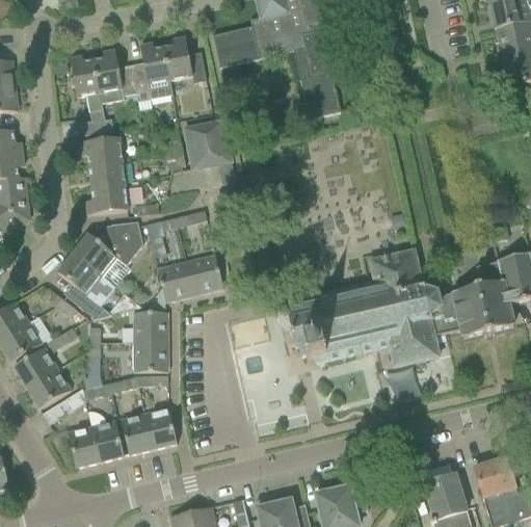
[(212,35),(217,56),(220,68),(261,58),(295,50),(311,119),(341,111),(332,70),(343,68),(334,26),(332,27),(329,19),(336,18),(332,0),(256,0),(261,18),(250,20),(251,26),(212,35)]
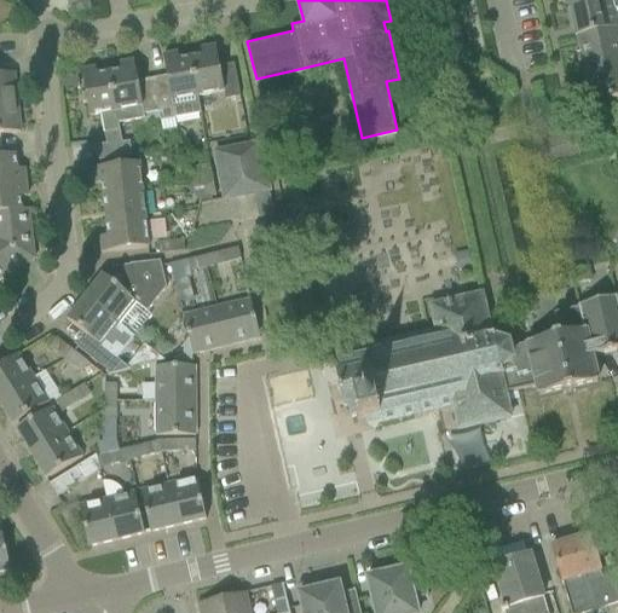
[(591,0),(570,5),(576,33),(577,33),(577,32),(616,23),(616,24),(617,24),(617,0),(591,0)]
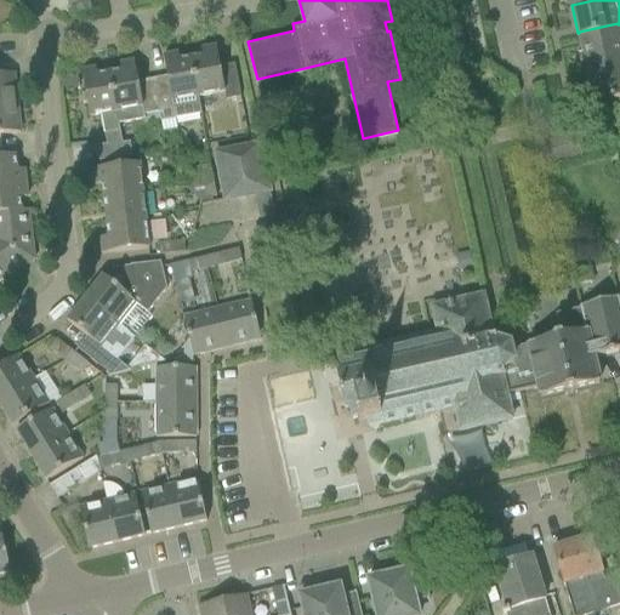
[(579,32),(579,33),(587,66),(619,58),(619,30),(618,24),(618,23),(579,32)]
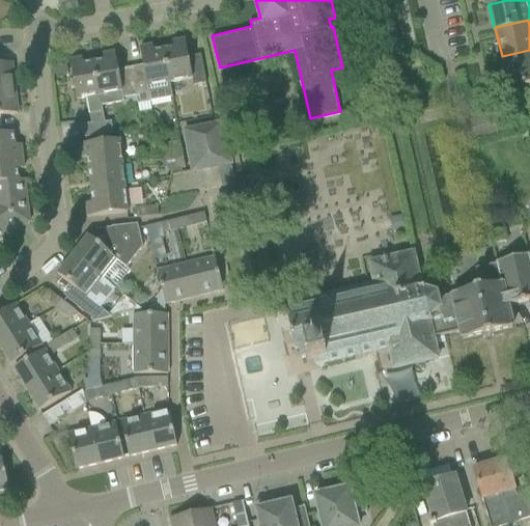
[(174,45),(164,47),(170,80),(192,76),(193,82),(206,80),(201,51),(189,54),(186,36),(173,38),(174,45)]
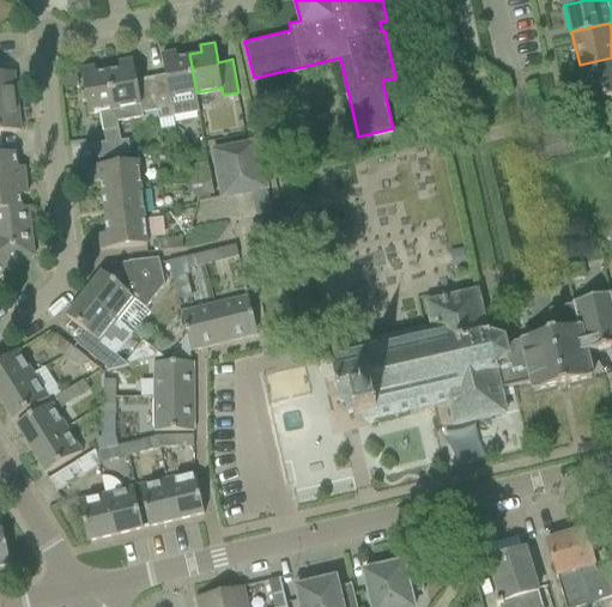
[(167,72),(151,74),(157,107),(158,111),(158,114),(199,108),(195,92),(197,92),(189,54),(177,56),(176,49),(162,52),(167,72)]
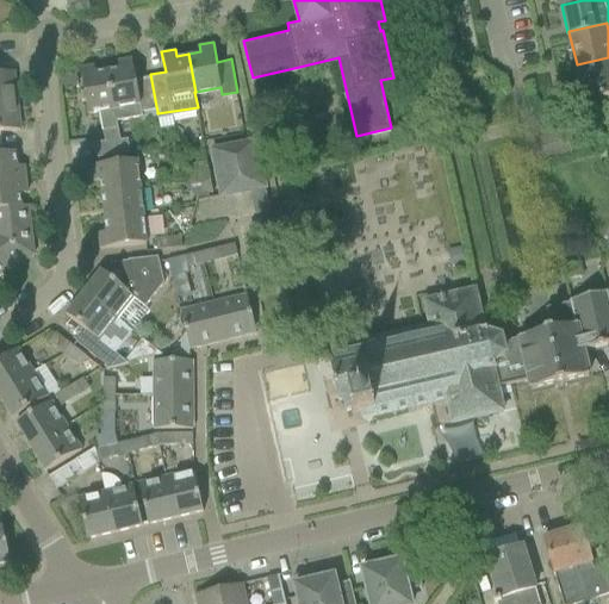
[(119,67),(109,69),(117,117),(157,111),(156,106),(150,74),(136,76),(132,57),(118,60),(119,67)]
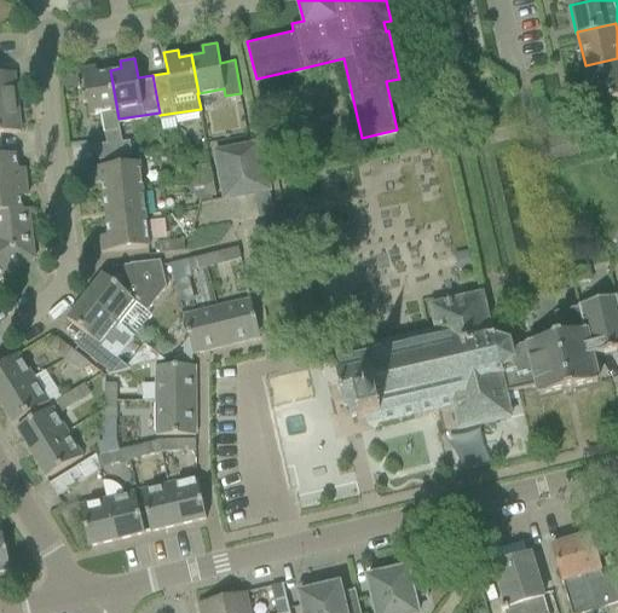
[(617,58),(585,65),(593,99),(617,92),(617,58)]
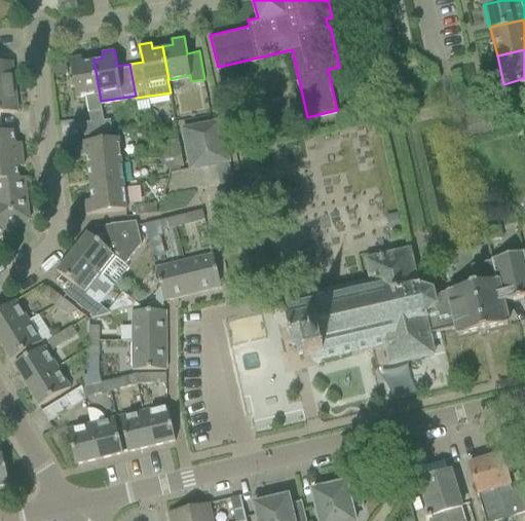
[(76,96),(86,94),(89,110),(102,108),(101,101),(94,60),(82,61),(81,54),(70,58),(76,96)]
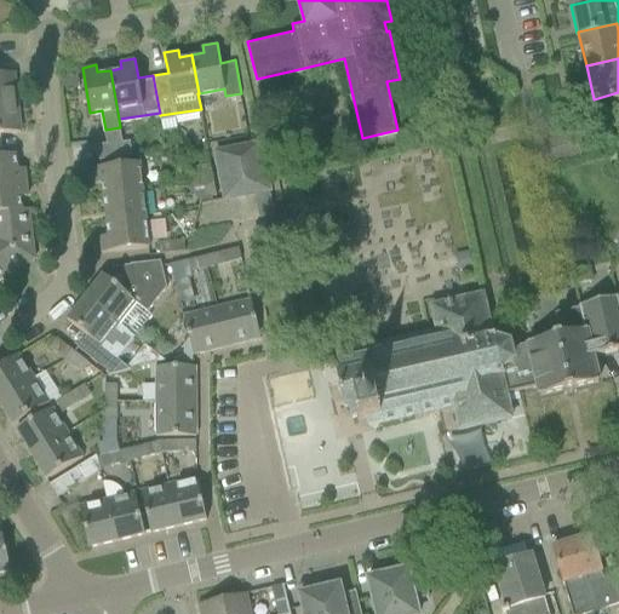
[(0,101),(17,99),(15,70),(0,70),(0,101)]
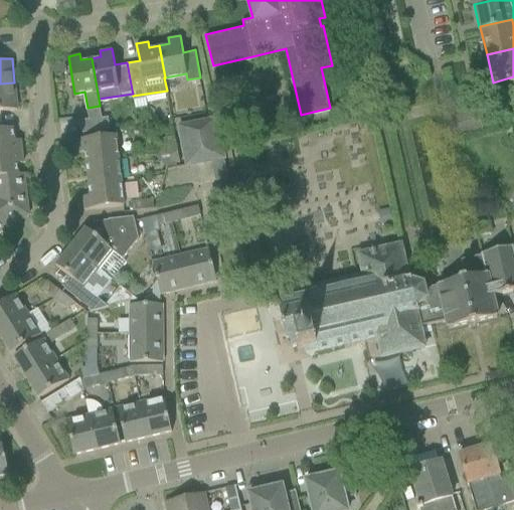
[(0,109),(17,107),(14,82),(0,83),(0,109)]
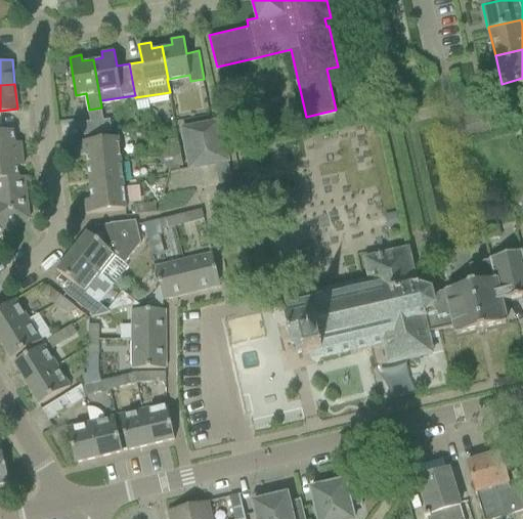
[(82,120),(83,133),(112,130),(111,117),(82,120)]
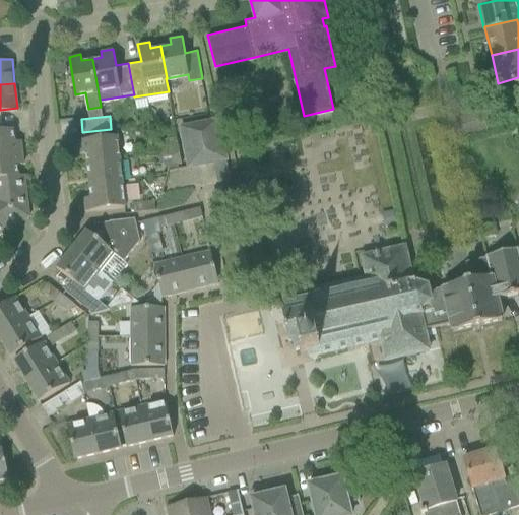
[(188,165),(213,159),(217,181),(230,178),(218,118),(181,125),(188,165)]
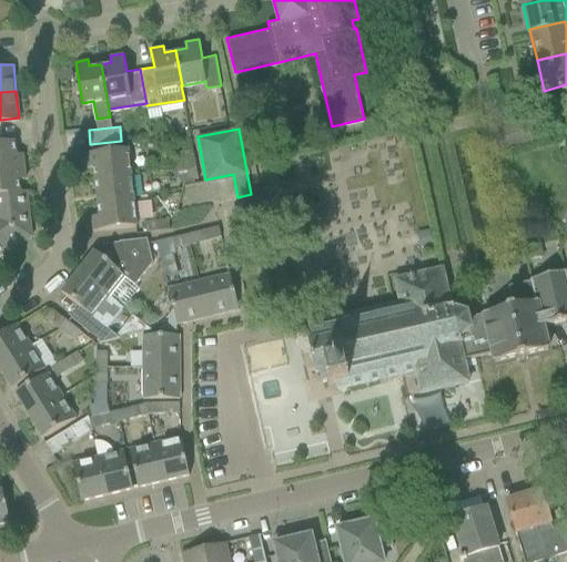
[(0,140),(0,166),(24,164),(22,152),(16,152),(14,139),(0,140)]
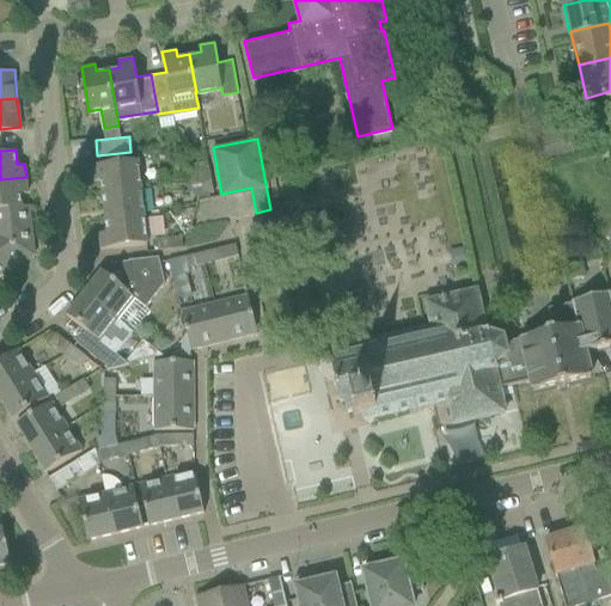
[(187,161),(191,179),(212,176),(207,157),(187,161)]
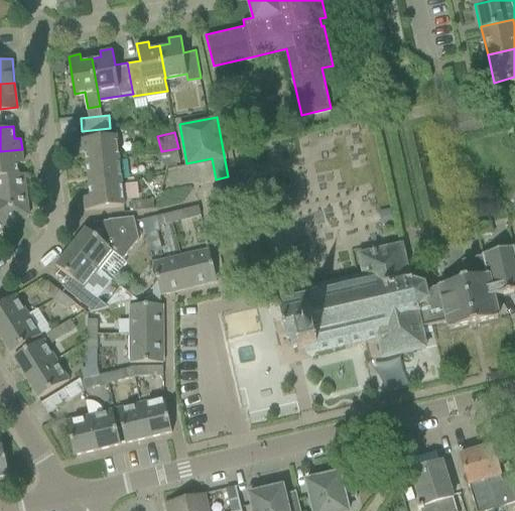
[(86,150),(87,160),(119,156),(116,133),(78,137),(79,150),(86,150)]
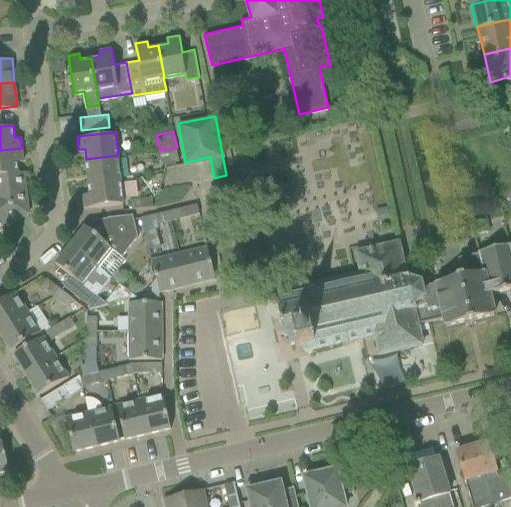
[(177,147),(160,150),(163,166),(180,162),(177,147)]
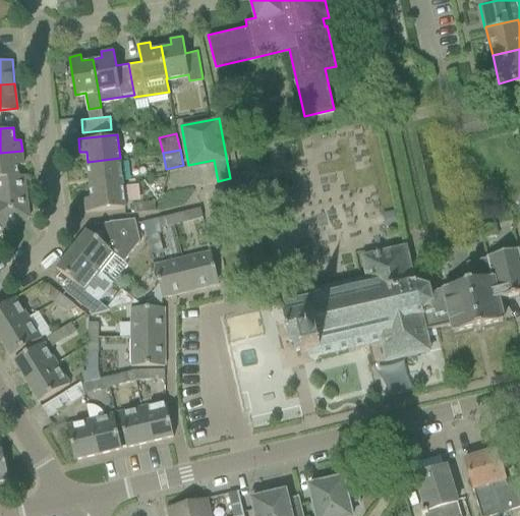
[(22,151),(0,153),(0,175),(18,174),(17,163),(23,162),(22,151)]
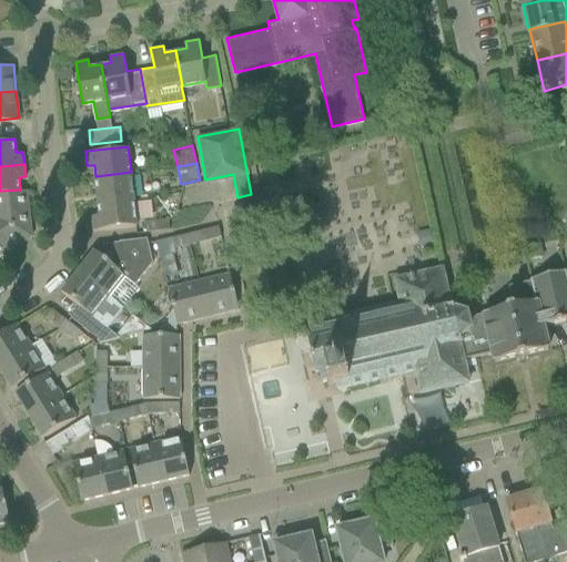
[(131,172),(95,176),(98,202),(134,197),(131,172)]
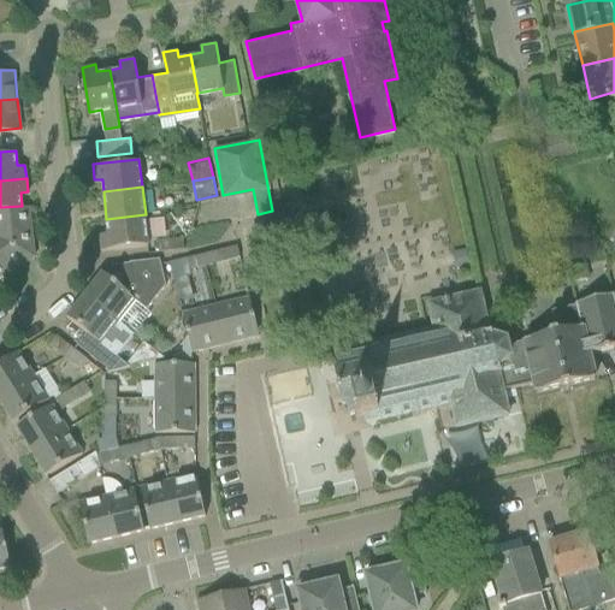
[(29,205),(22,206),(0,207),(0,237),(34,254),(29,205)]
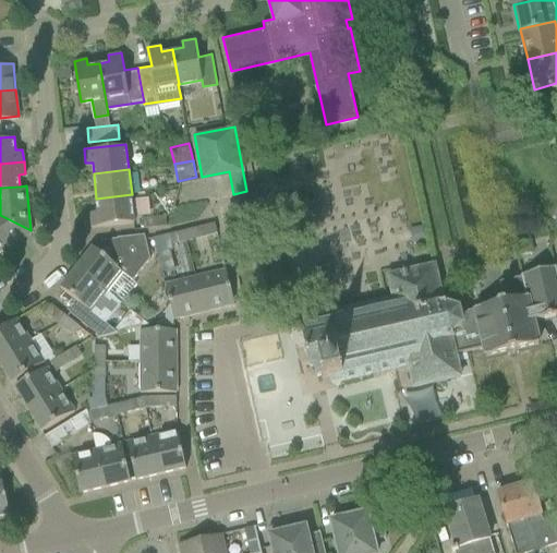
[(91,211),(93,225),(134,220),(132,194),(96,199),(98,209),(91,211)]
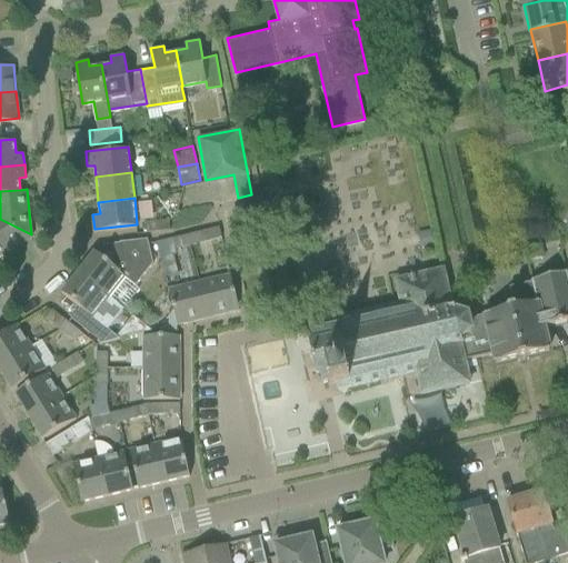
[(253,203),(233,207),(238,225),(258,221),(253,203)]
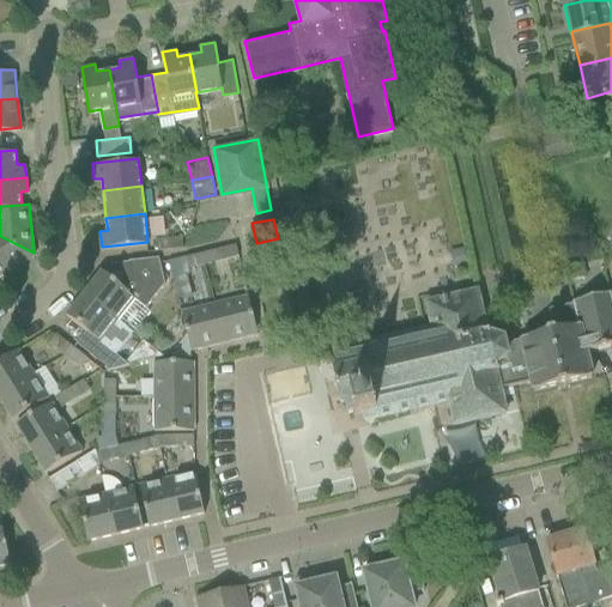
[(167,236),(168,246),(183,243),(183,234),(167,236)]
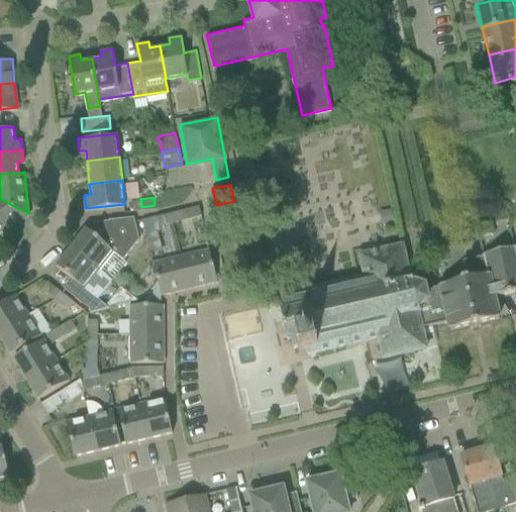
[(0,230),(28,213),(0,199),(0,230)]
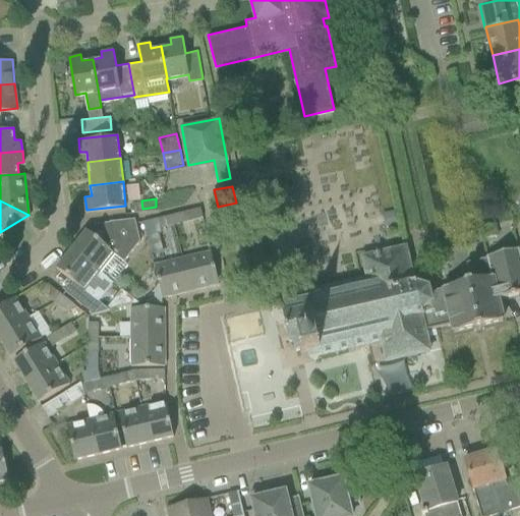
[(185,209),(172,212),(175,223),(188,219),(185,209)]
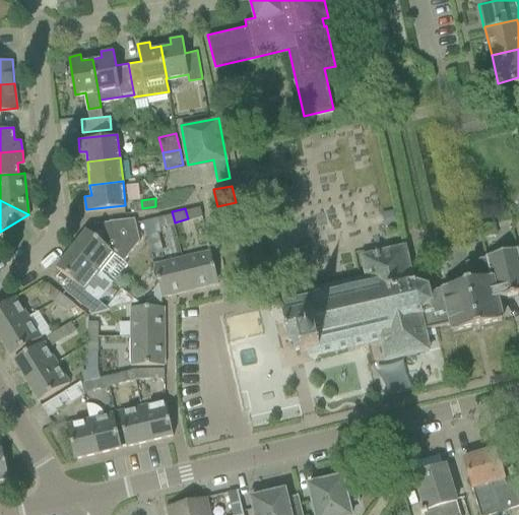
[(157,215),(160,226),(175,222),(172,211),(157,215)]
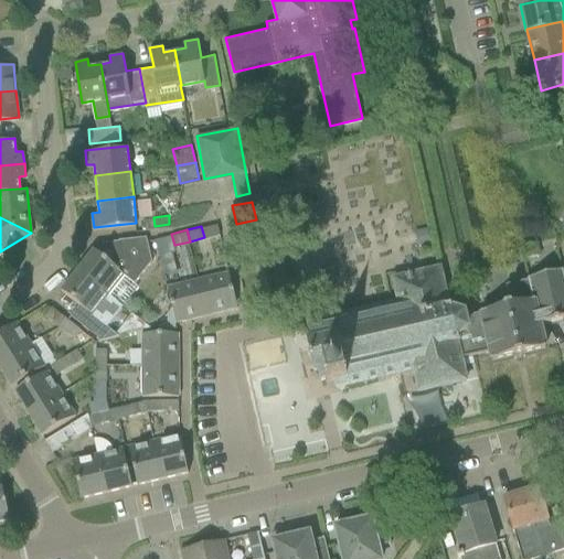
[(167,237),(158,238),(161,250),(170,249),(167,237)]
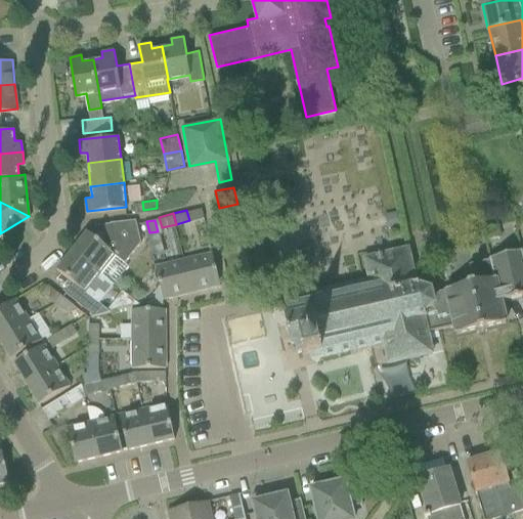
[(87,229),(72,249),(100,271),(116,252),(125,259),(132,250),(111,232),(103,243),(87,229)]
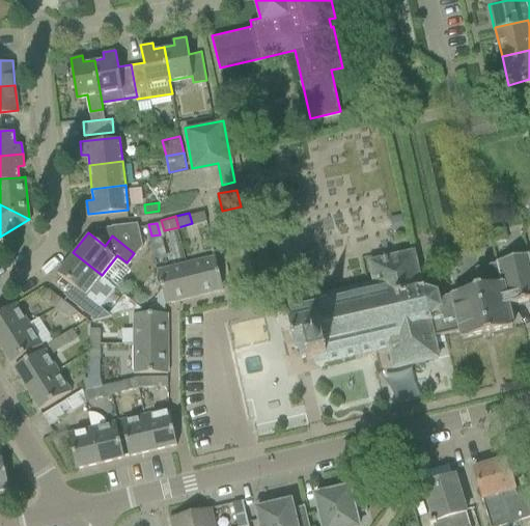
[(302,308),(286,311),(287,312),(289,324),(297,356),(307,353),(307,357),(312,356),(314,363),(316,362),(316,364),(319,365),(322,367),(324,364),(325,362),(325,360),(375,349),(390,345),(394,365),(400,364),(410,362),(424,359),(438,356),(433,334),(445,332),(446,331),(461,328),(453,292),(437,296),(436,293),(424,289),(424,285),(421,286),(413,250),(382,257),(373,259),(370,259),(374,280),(319,293),(299,298),(302,308)]
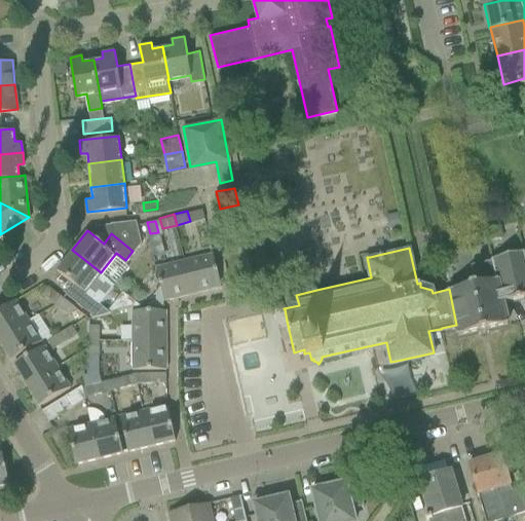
[(503,254),(491,256),(492,258),(502,299),(524,293),(524,249),(503,254)]
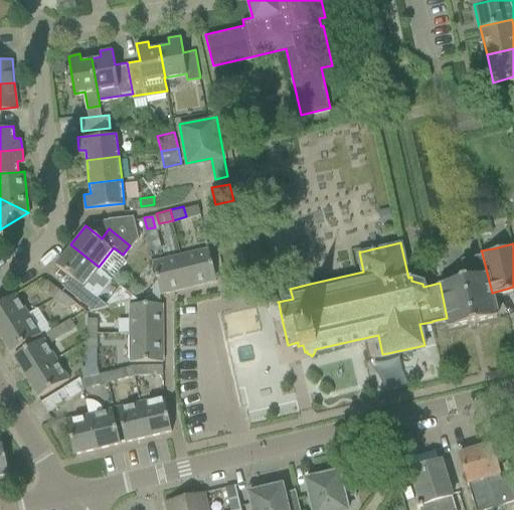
[(70,244),(56,264),(71,276),(64,286),(86,302),(93,292),(83,285),(99,267),(70,244)]
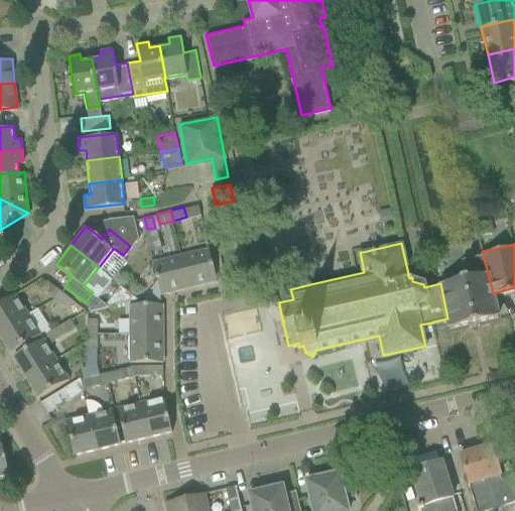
[(209,247),(182,253),(189,285),(217,278),(209,247)]
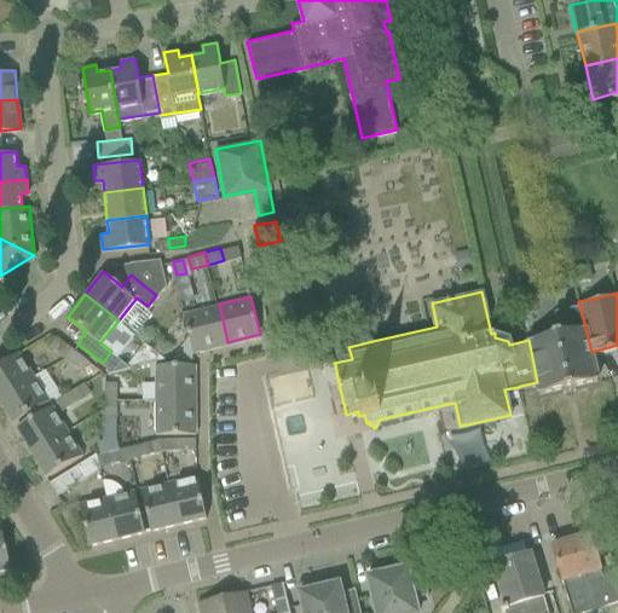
[(183,312),(186,327),(192,351),(227,342),(219,304),(183,312)]
